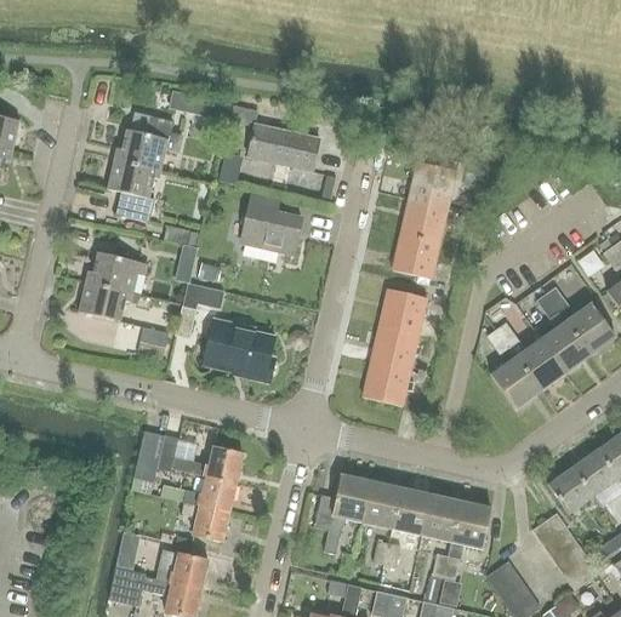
[(223,121),(227,106),(184,96),(181,113),(210,120),(210,118),(223,121)]
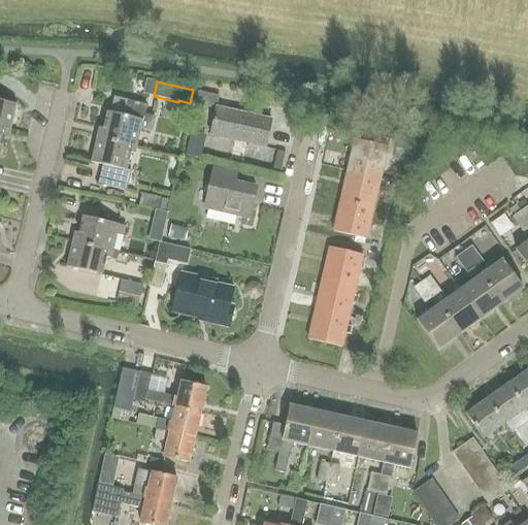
[(218,105),(220,94),(198,90),(196,103),(216,107),(217,105),(218,105)]
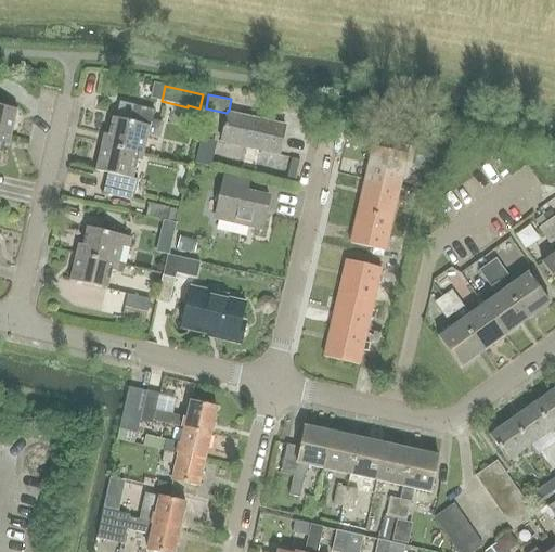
[(102,141),(144,152),(149,132),(159,135),(163,120),(152,117),(154,107),(119,100),(116,116),(113,115),(110,132),(104,131),(102,141)]
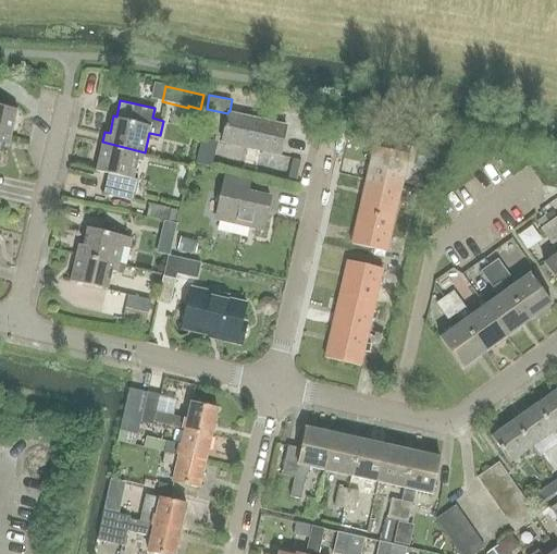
[(0,132),(11,135),(17,108),(0,103),(0,132)]
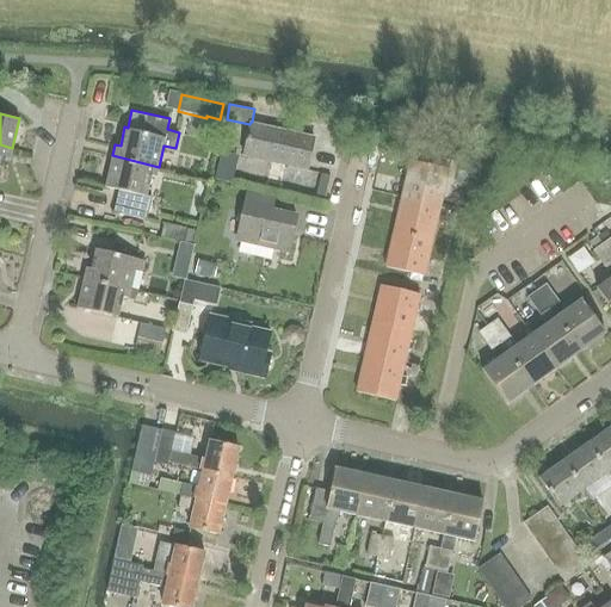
[(250,124),(244,153),(307,167),(314,136),(252,122),(251,122),(250,124)]
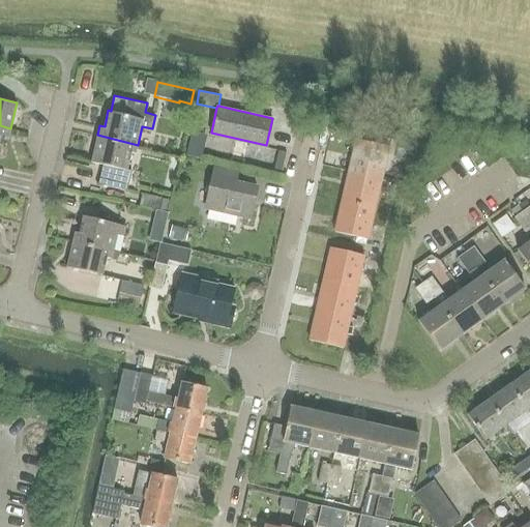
[(8,138),(10,128),(0,125),(0,151),(3,137),(8,138)]
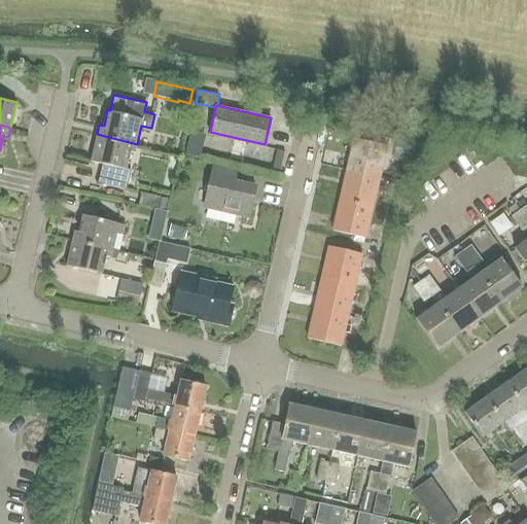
[(190,151),(205,152),(207,133),(191,132),(190,151)]
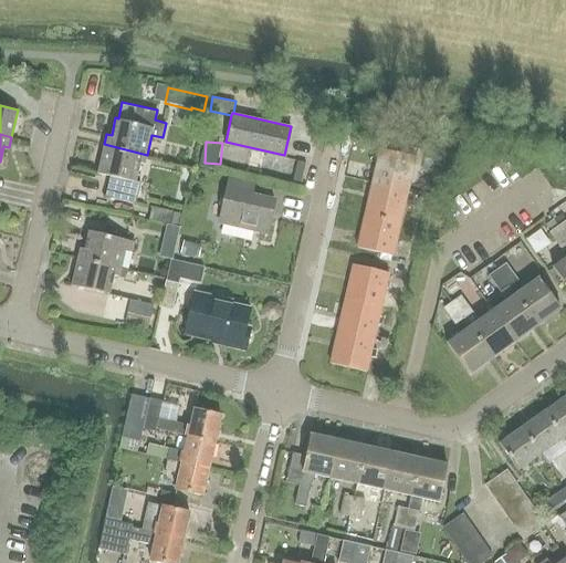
[(145,163),(147,155),(104,144),(97,171),(109,175),(105,195),(136,201),(140,180),(136,179),(139,162),(145,163)]
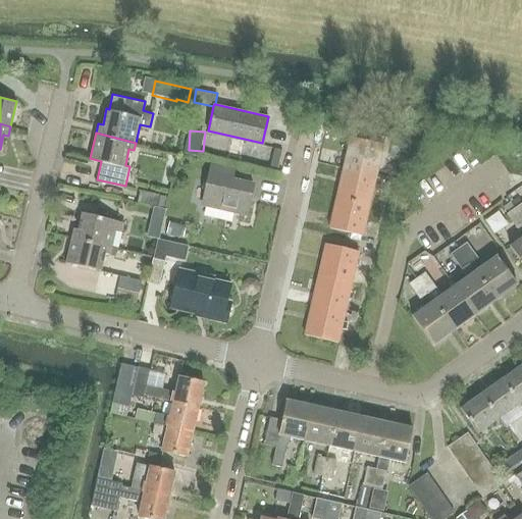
[(344,164),(377,171),(383,143),(351,136),(344,164)]
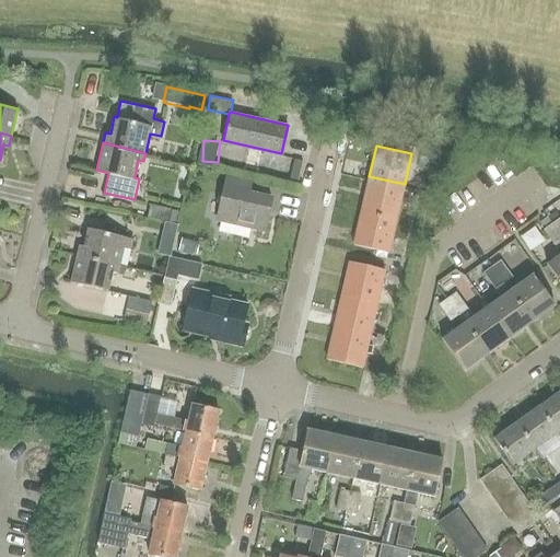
[(430,170),(434,150),(422,148),(418,167),(430,170)]
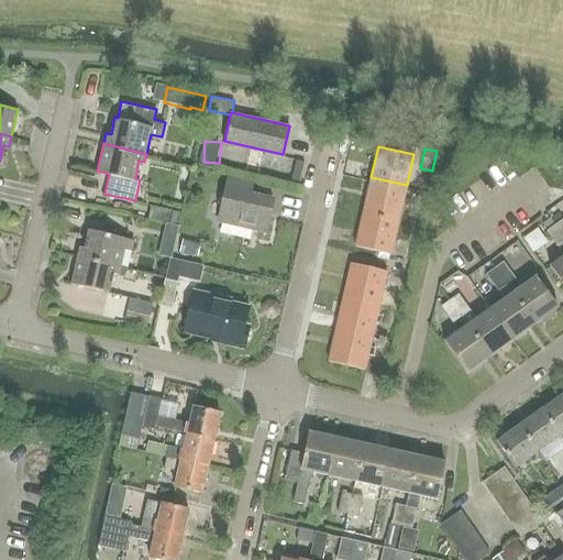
[(266,230),(273,198),(252,193),(254,182),(228,176),(219,219),(266,230)]
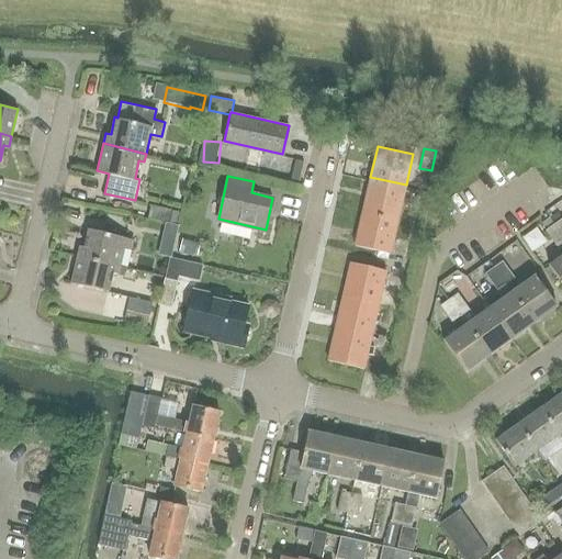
[(397,219),(406,185),(370,177),(362,211),(397,219)]
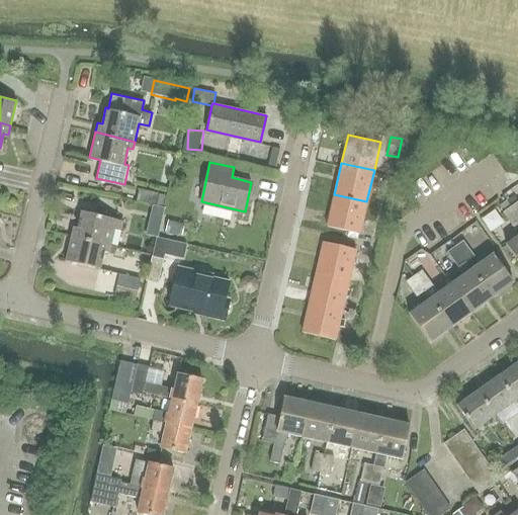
[(155,204),(157,204),(160,192),(139,188),(137,200),(152,203),(155,204)]
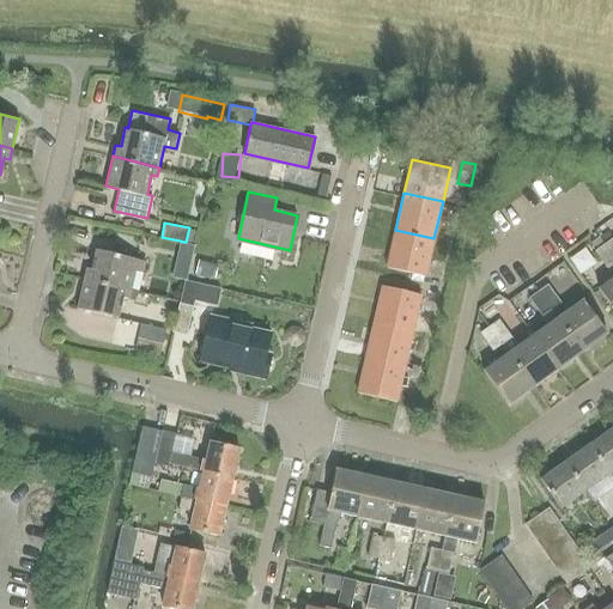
[(612,233),(610,229),(600,236),(605,243),(612,236),(612,233)]
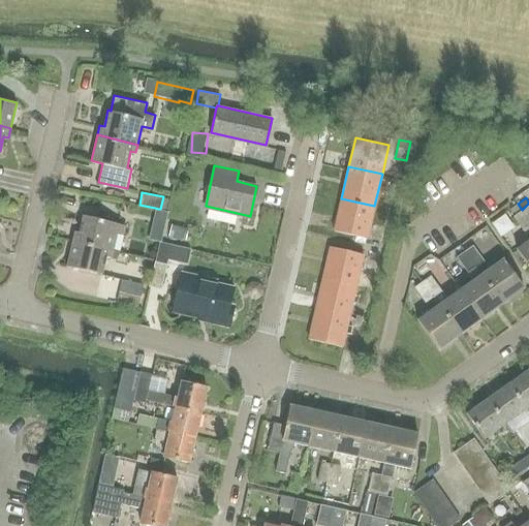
[(368,237),(374,206),(341,198),(334,229),(368,237)]
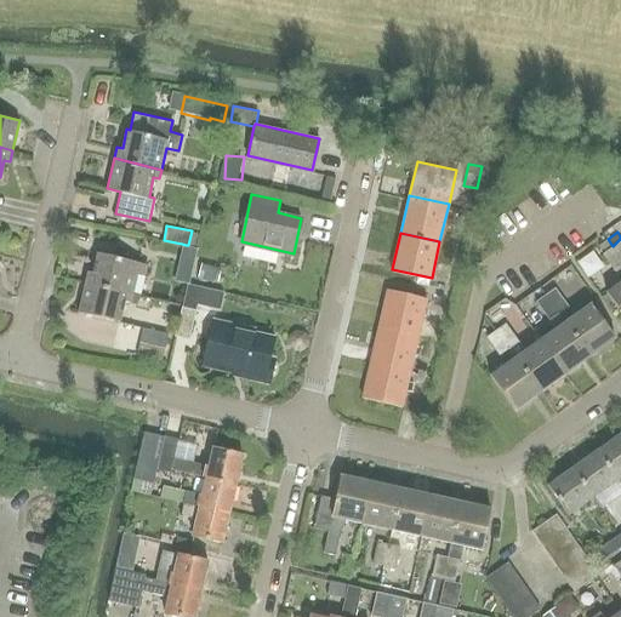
[(182,244),(178,261),(192,264),(197,247),(194,246),(188,245),(186,245),(182,244)]
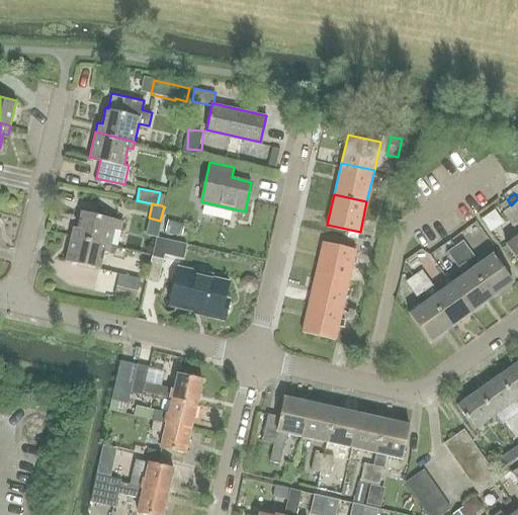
[(514,226),(517,223),(517,215),(511,205),(503,210),(514,226)]
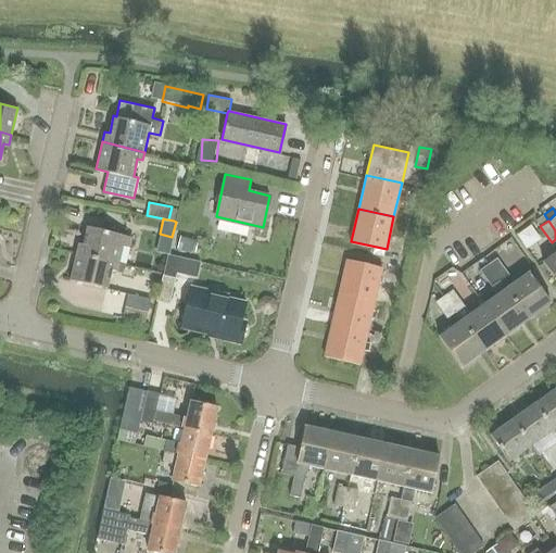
[(76,251),(119,262),(123,243),(129,244),(130,236),(88,226),(84,243),(78,241),(76,251)]
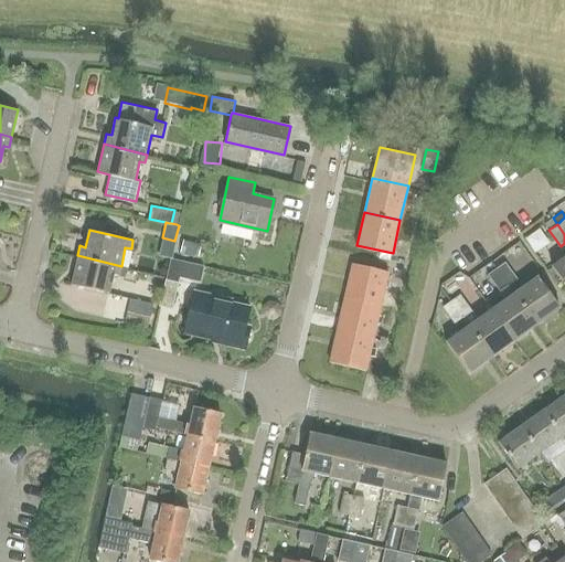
[(200,243),(183,240),(180,250),(192,253),(198,254),(200,243)]
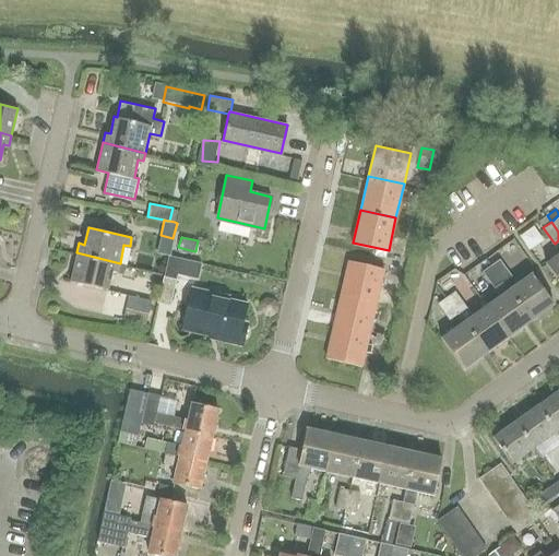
[(118,271),(120,263),(76,252),(70,280),(108,288),(113,270),(118,271)]
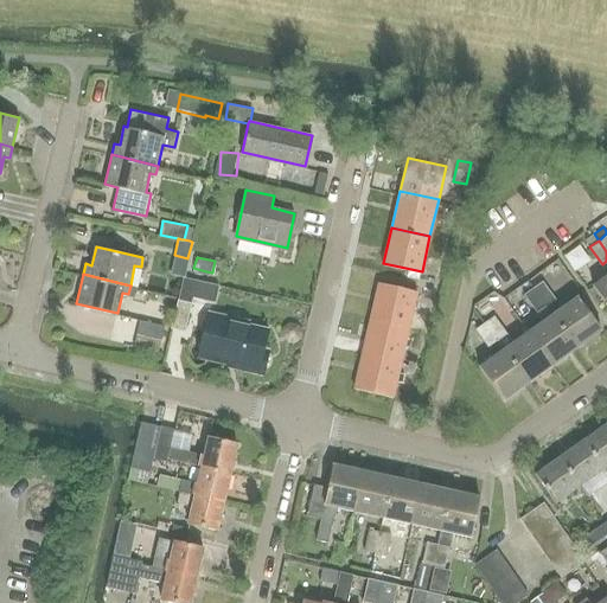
[(606,303),(606,274),(593,284),(606,303)]
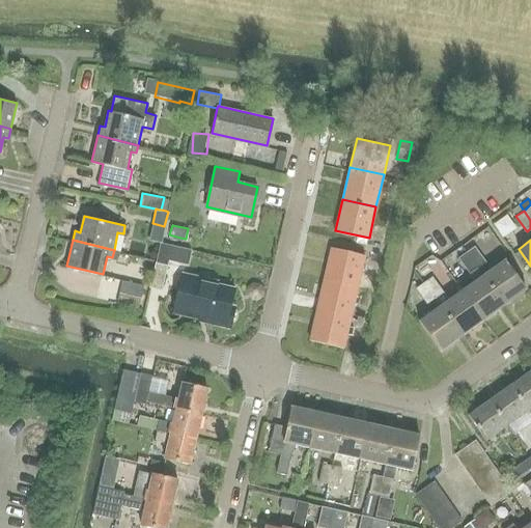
[(161,241),(156,261),(168,265),(169,259),(189,264),(192,248),(173,244),(162,242),(161,241)]
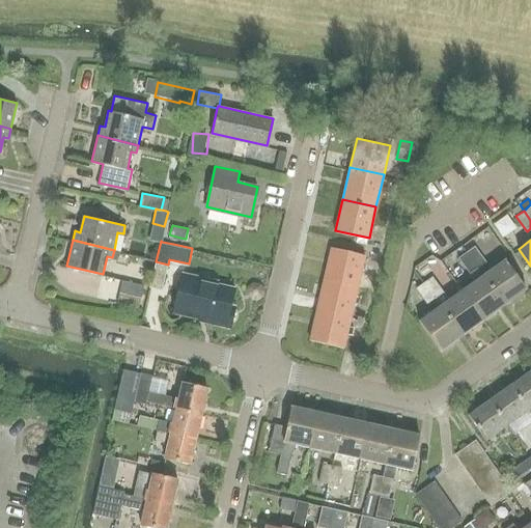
[(478,267),(486,260),(475,245),(467,251),(478,267)]
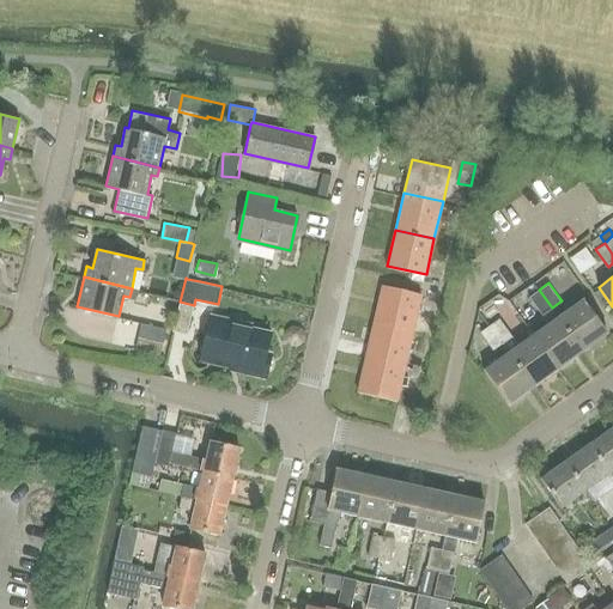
[(375,318),(413,328),(422,293),(382,285),(375,318)]
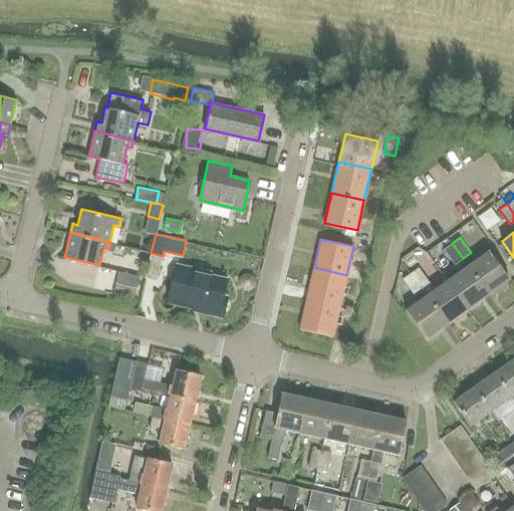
[(454,263),(463,258),(452,243),(444,249),(454,263)]
